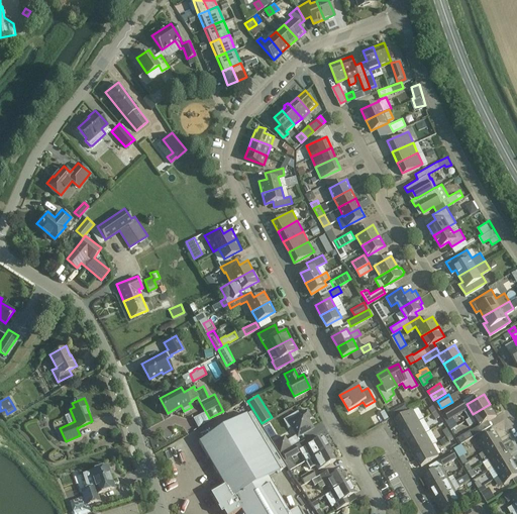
[(453,416),(468,408),(462,400),(441,413),(448,425),(450,428),(457,424),(453,416)]
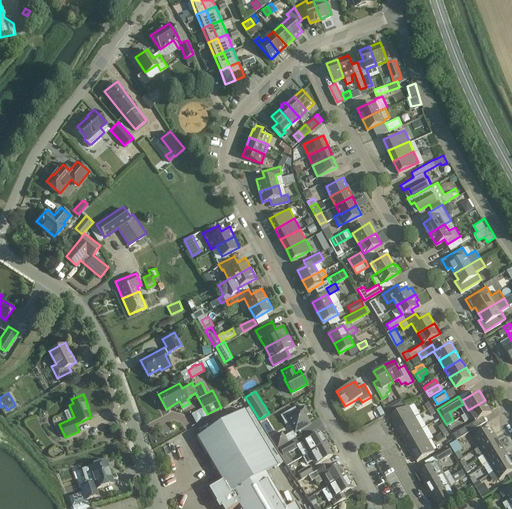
[(468,410),(461,414),(464,420),(471,415),(474,420),(483,415),(491,410),(485,400),(468,410)]
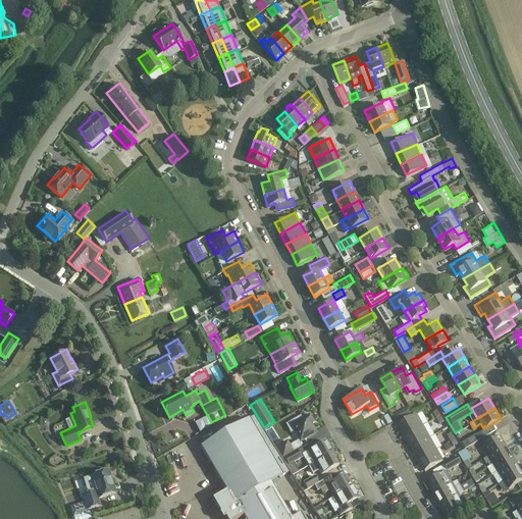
[(264,427),(254,411),(200,444),(225,487),(212,496),(224,516),(225,516),(226,518),(233,518),(244,513),(246,518),(302,518),(297,511),(291,514),(271,480),(289,470),(264,427)]
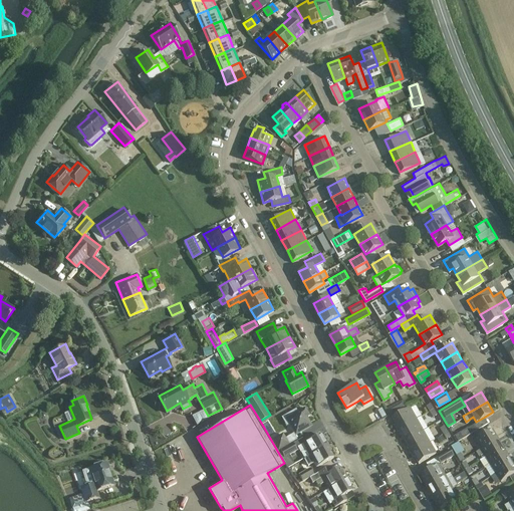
[(289,422),(294,432),(306,425),(308,421),(305,416),(309,414),(305,406),(298,410),(296,407),(281,416),(286,424),(289,422)]
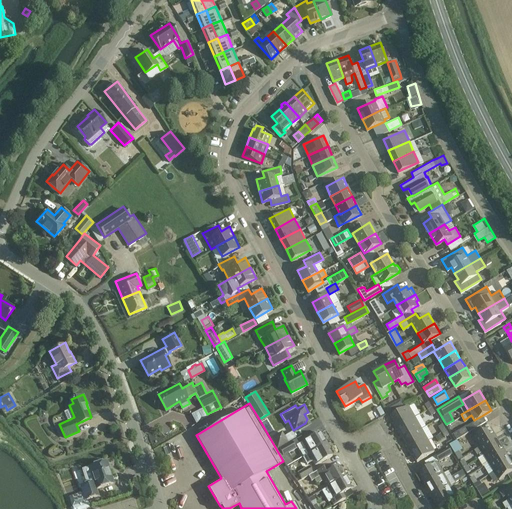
[(391,414),(397,426),(414,416),(408,404),(391,414)]
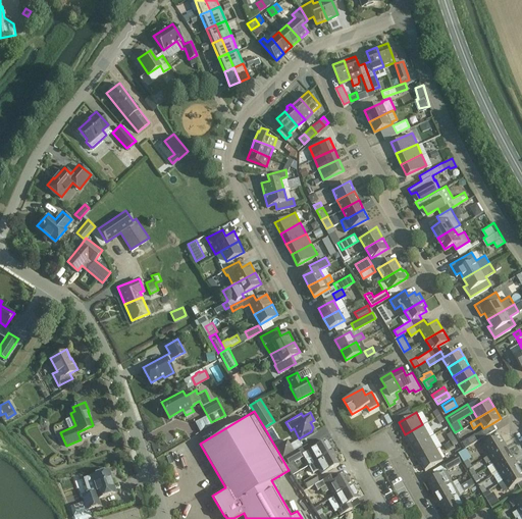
[(405,434),(412,446),(429,435),(422,424),(405,434)]
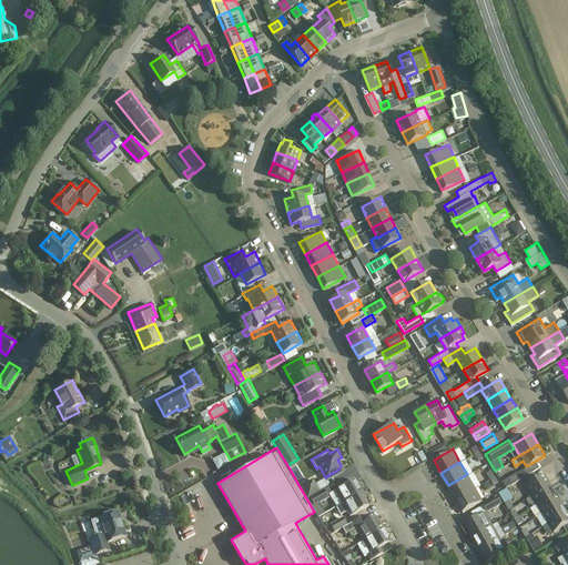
[(521,477),(527,474),(524,467),(518,471),(517,471),(507,476),(503,480),(506,486),(507,486),(518,480),(521,477)]
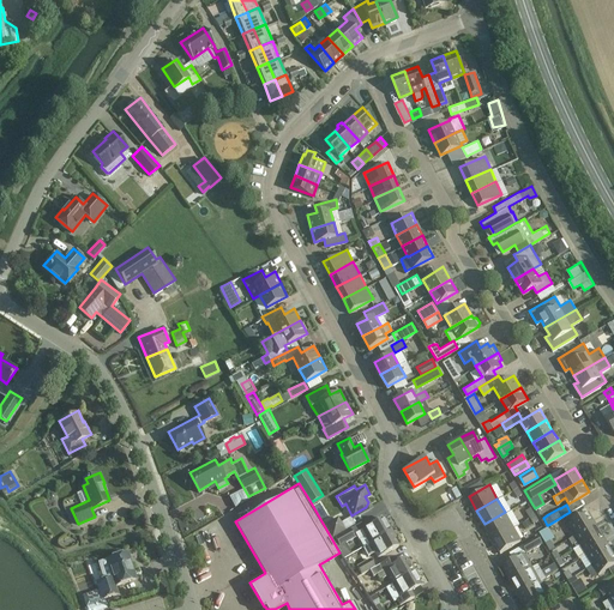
[(569,523),(575,533),(575,535),(595,523),(588,511),(569,523)]
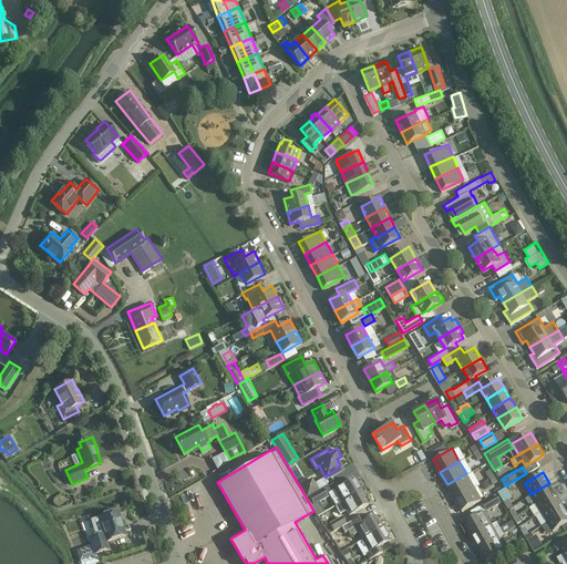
[(447,484),(454,496),(473,485),(466,473),(447,484)]
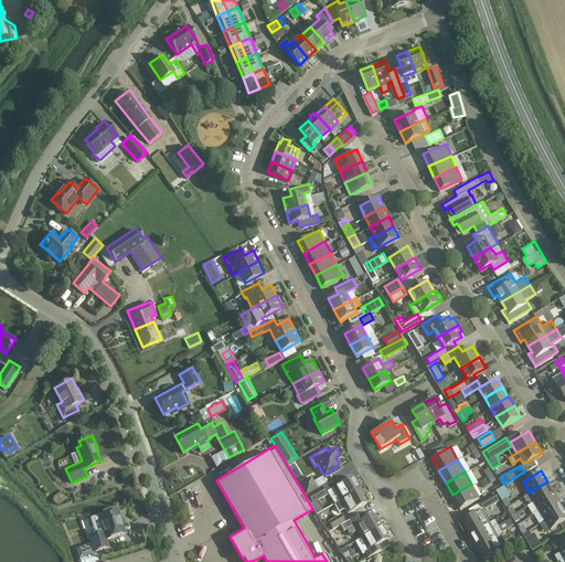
[(299,481),(306,494),(318,487),(311,475),(299,481)]
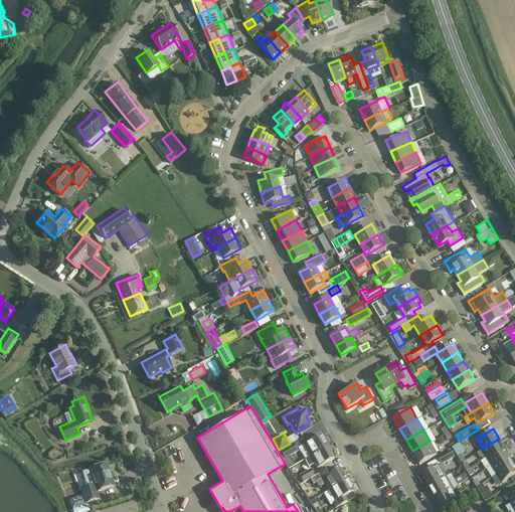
[(306,449),(310,455),(327,445),(321,434),(303,444),(298,447),(301,452),(306,449)]
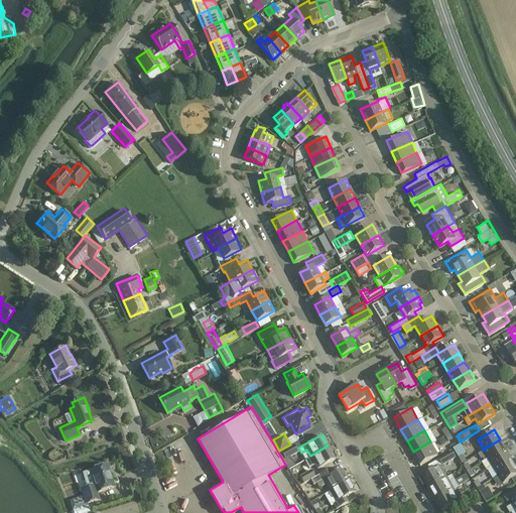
[(488,458),(505,447),(500,439),(483,450),(487,455),(483,457),(485,460),(488,458)]
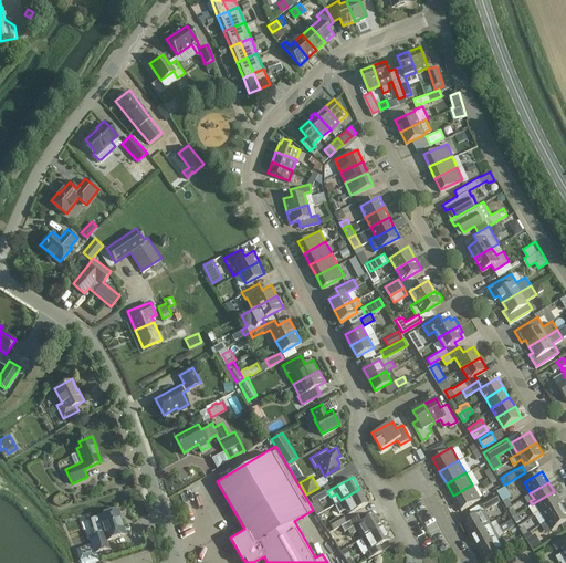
[(453,496),(461,509),(480,498),(472,485),(453,496)]
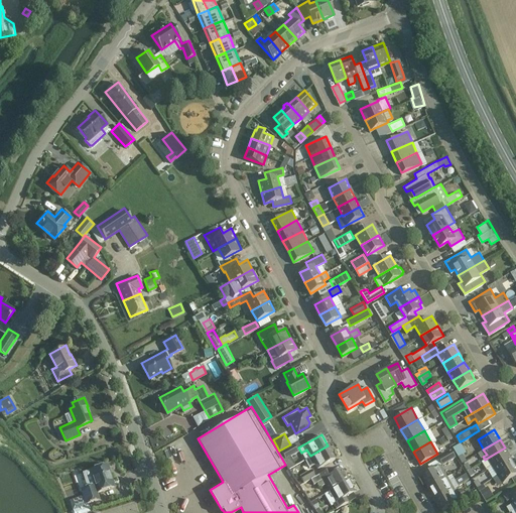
[(453,445),(462,462),(467,459),(463,453),(466,451),(461,441),(460,441),(453,445)]
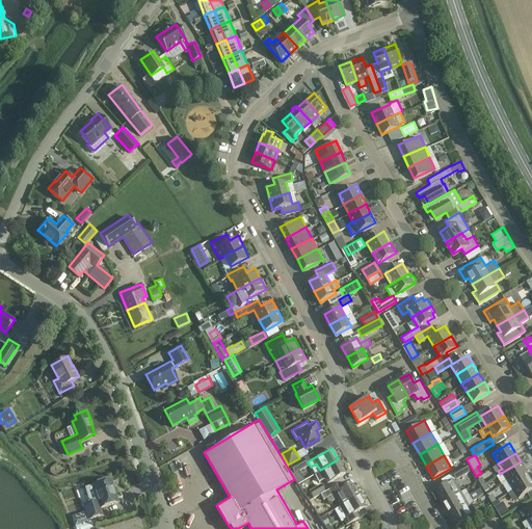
[(303,457),(290,465),(293,472),(307,465),(303,457)]
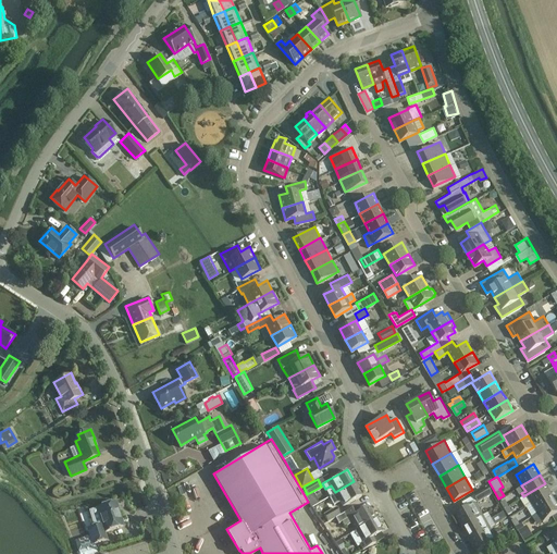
[(339,500),(343,505),(361,494),(354,481),(335,492),(329,495),(333,504),(339,500)]
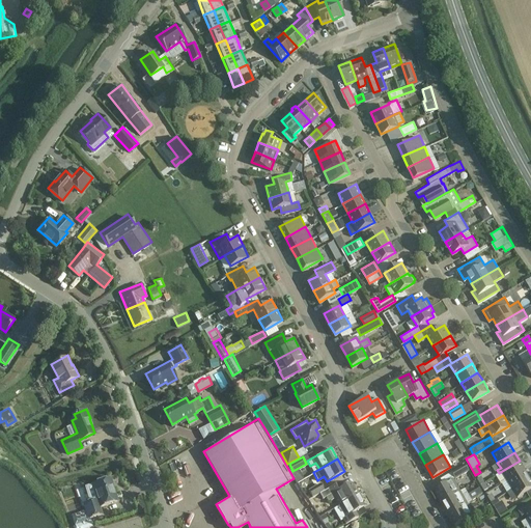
[(520,461),(502,471),(507,479),(525,469),(520,461)]
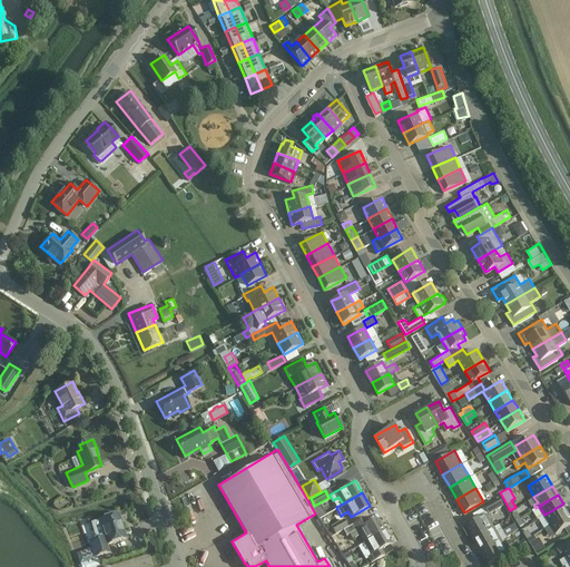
[(503,502),(500,497),(485,506),(489,511),(503,502)]
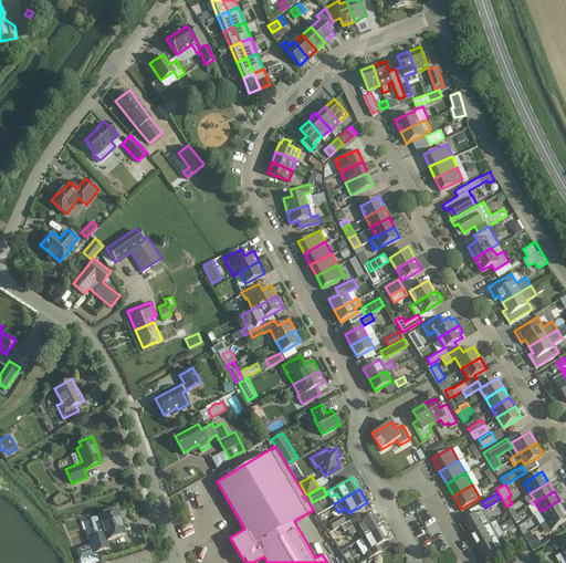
[(559,500),(541,511),(546,520),(565,509),(559,500)]
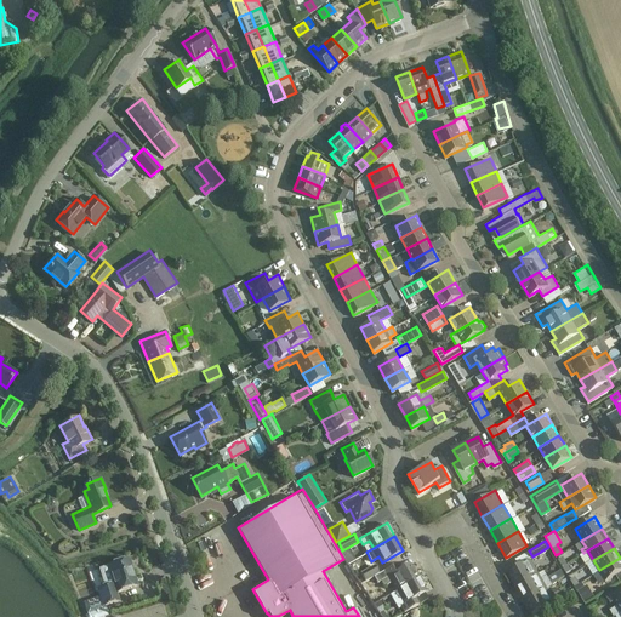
[(562,565),(568,563),(563,554),(557,558),(562,565)]
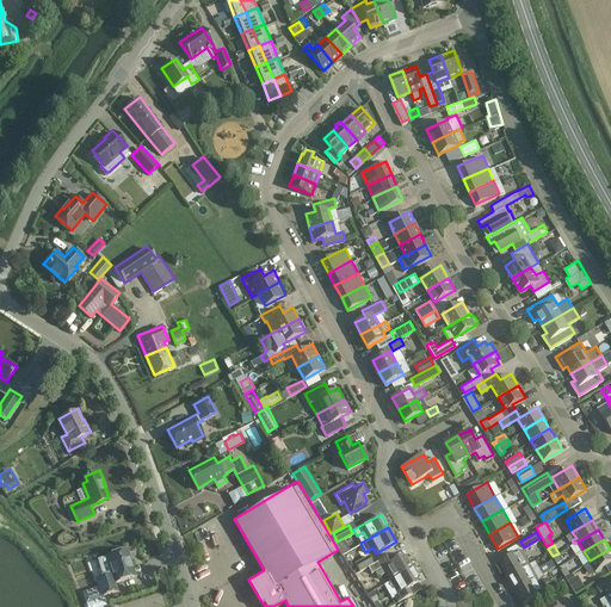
[(127,549),(98,558),(104,575),(97,577),(102,590),(88,595),(87,588),(81,590),(86,602),(104,595),(104,594),(117,589),(113,581),(135,574),(127,549)]
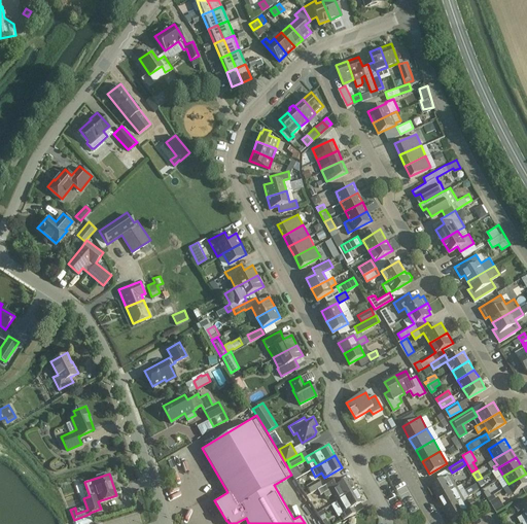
[(431,484),(438,496),(456,486),(450,474),(431,484)]
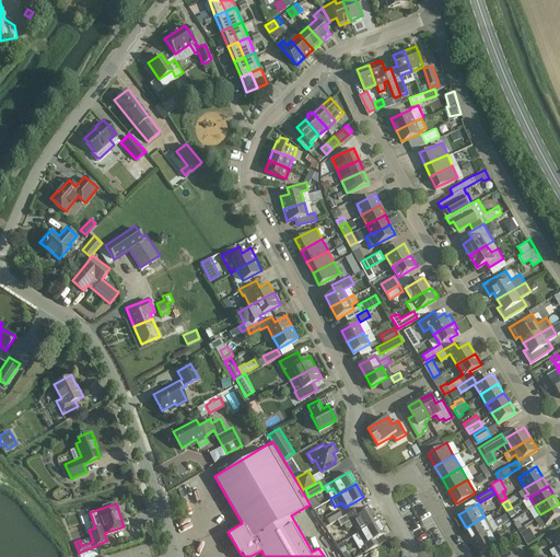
[(559,505),(559,503),(540,514),(546,523),(559,514),(559,505)]
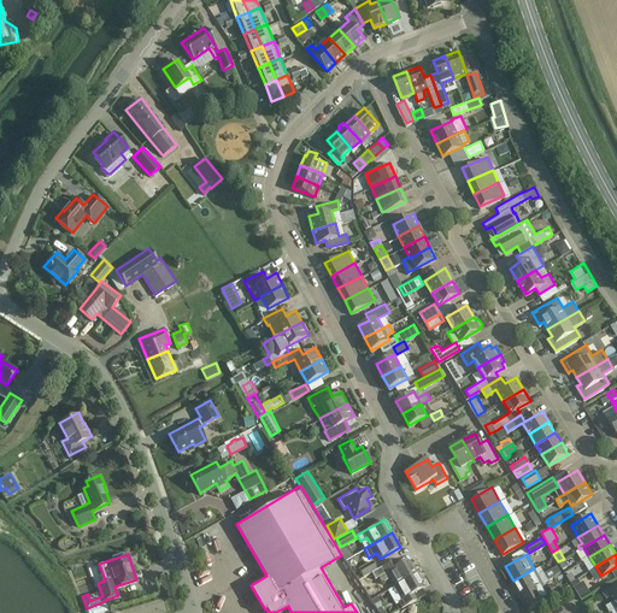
[(389,576),(394,584),(416,572),(407,558),(397,565),(393,559),(376,569),(372,571),(376,577),(380,575),(382,581),(389,576)]
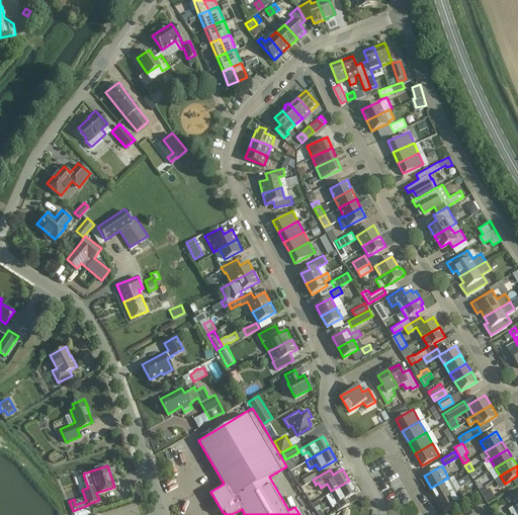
[(300,477),(305,484),(313,480),(316,478),(312,469),(300,477)]
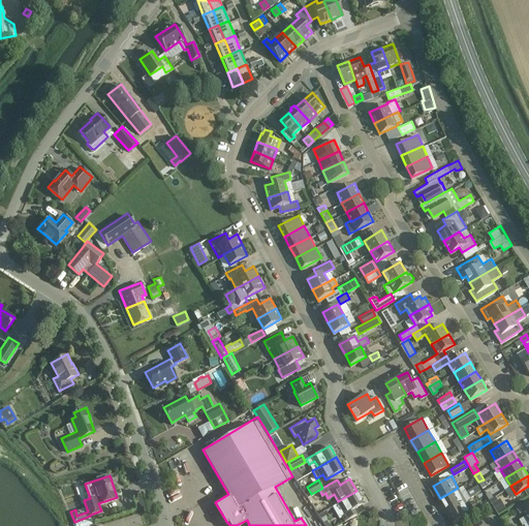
[(470,496),(466,489),(461,492),(458,488),(440,498),(446,509),(465,499),(470,496)]
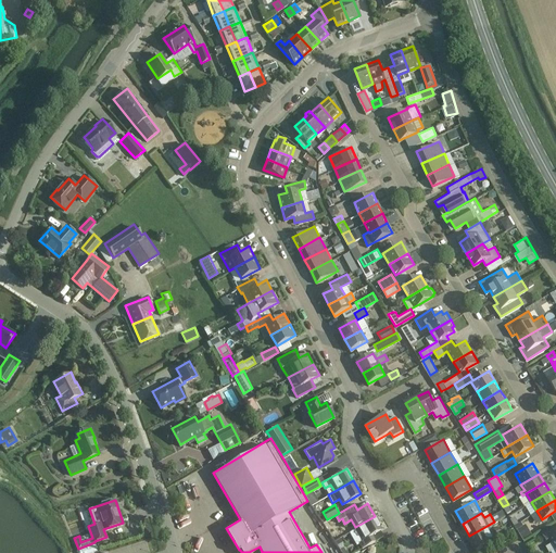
[(358,541),(362,547),(376,539),(373,533),(381,528),(378,522),(375,516),(355,527),(362,539),(358,541)]
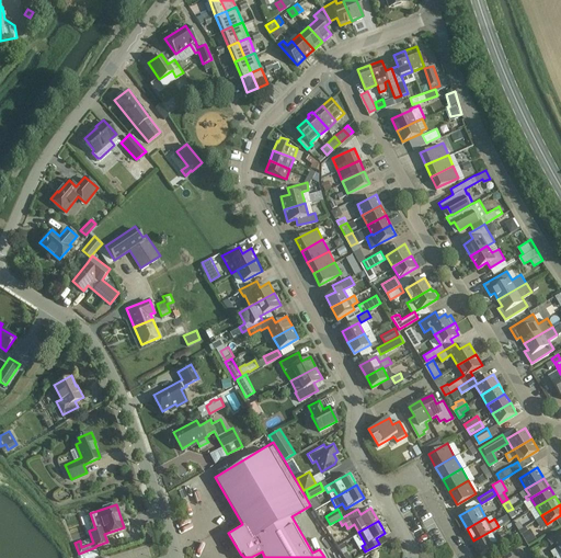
[(493,530),(473,541),(481,554),(500,543),(493,530)]
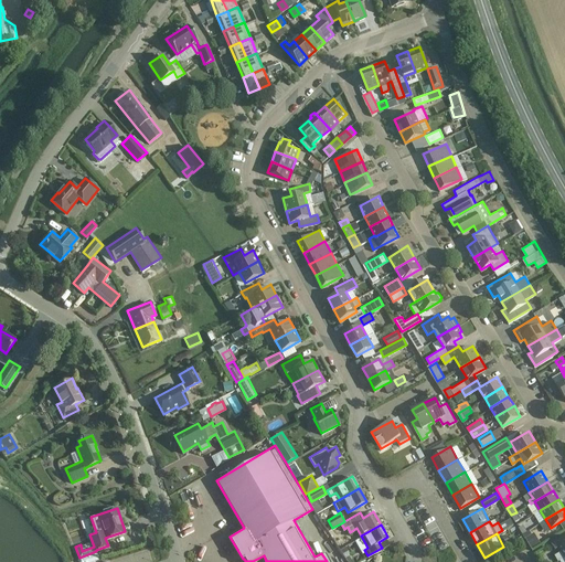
[(557,560),(564,555),(564,554),(564,533),(551,541),(555,548),(558,545),(562,550),(554,554),(557,560)]
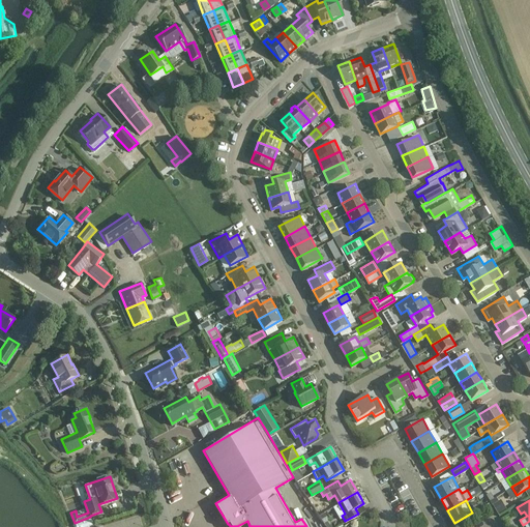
[(481,506),(484,511),(492,508),(489,502),(481,506)]
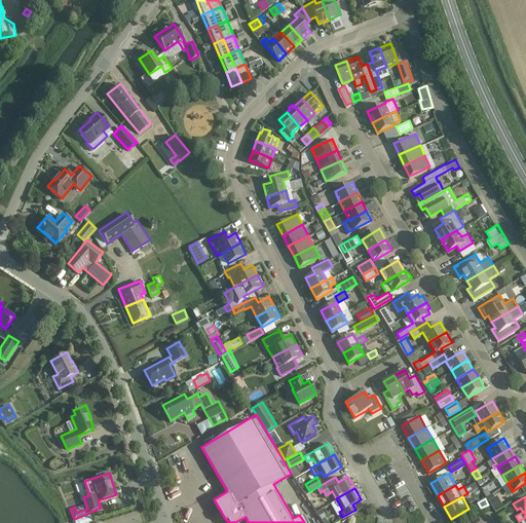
[(322,518),(324,522),(331,522),(329,519),(327,520),(325,516),(324,512),(322,507),(315,511),(321,519),(322,518)]
